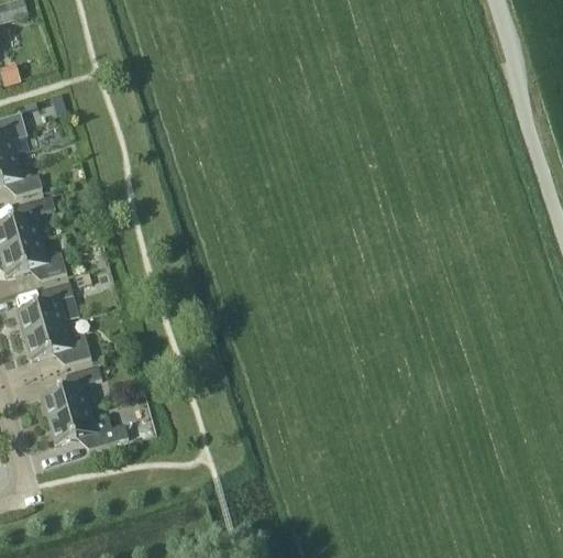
[(0,23),(29,15),(24,0),(9,0),(0,2),(0,23)]
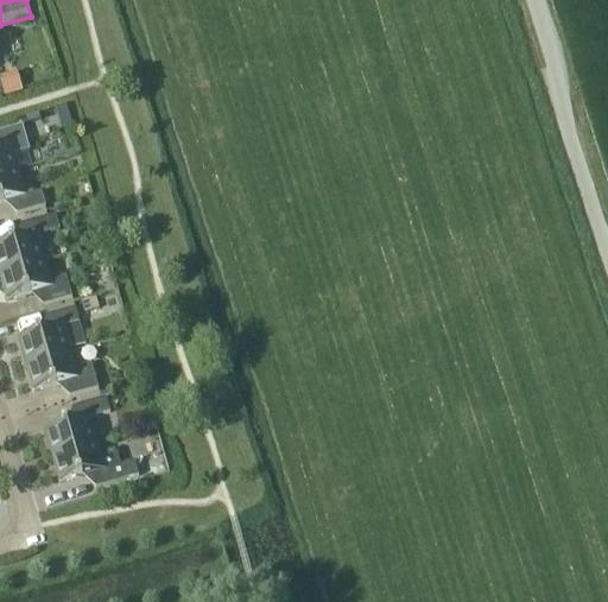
[(62,125),(73,121),(67,100),(55,103),(62,125)]
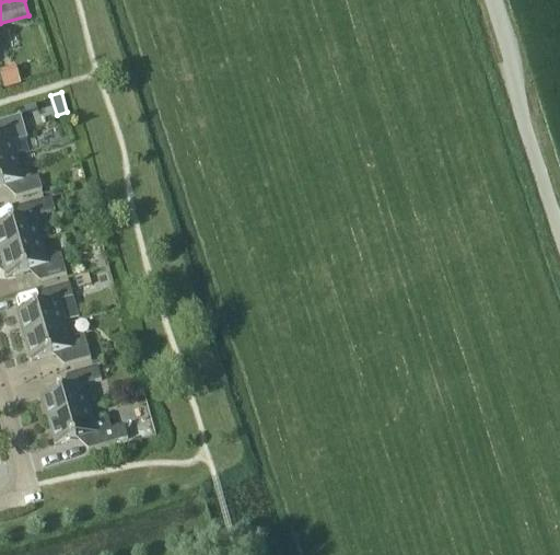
[(0,158),(16,153),(12,139),(27,135),(20,112),(0,117),(0,158)]
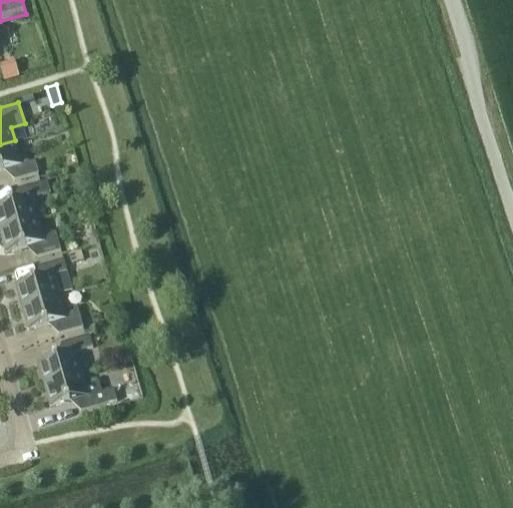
[(15,140),(0,144),(0,167),(10,165),(14,177),(38,170),(35,158),(21,162),(15,140)]
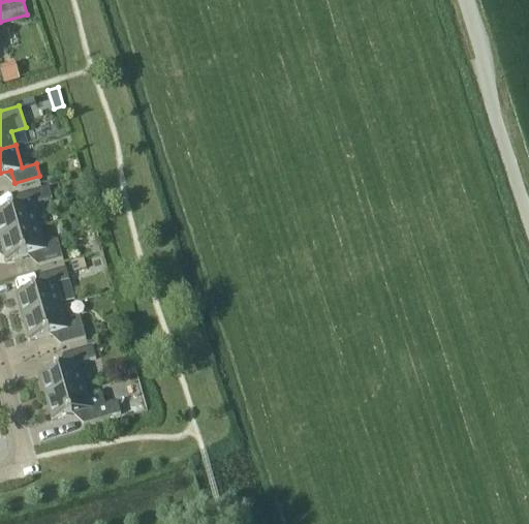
[(0,235),(38,224),(32,202),(52,195),(49,183),(17,192),(21,205),(0,210),(0,235)]
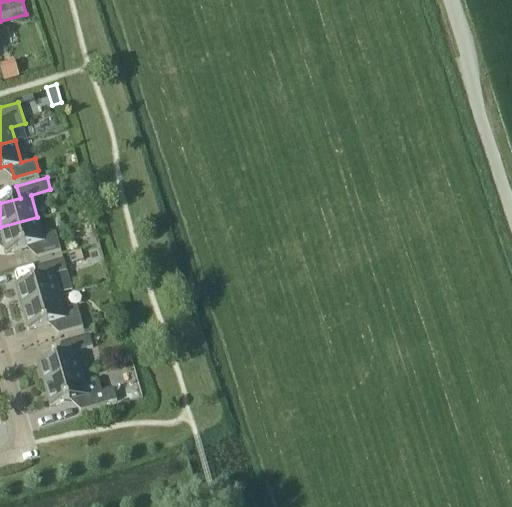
[(37,217),(0,227),(0,230),(6,250),(33,242),(36,254),(60,247),(55,229),(40,229),(37,217)]
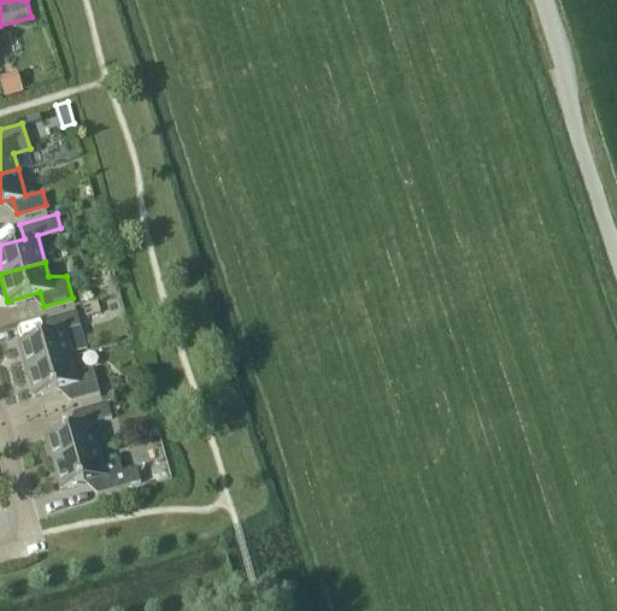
[(87,312),(100,309),(97,297),(83,301),(87,312)]
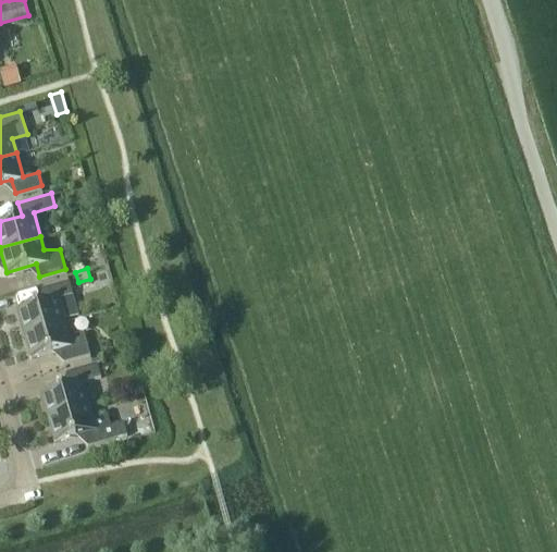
[(16,307),(23,331),(64,320),(58,296),(72,292),(69,279),(42,286),(46,299),(16,307)]
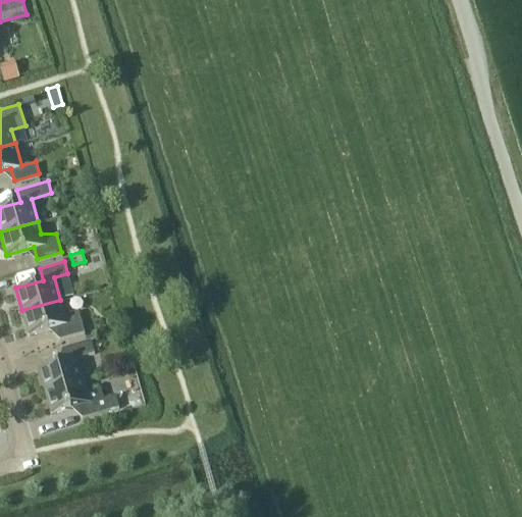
[(64,312),(60,300),(21,310),(29,332),(56,325),(59,338),(84,330),(77,308),(64,312)]
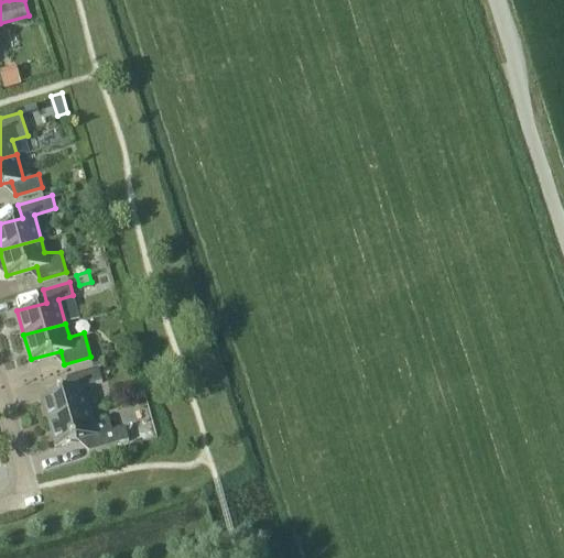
[(47,419),(89,407),(83,384),(101,379),(98,364),(67,373),(71,386),(41,395),(47,419)]
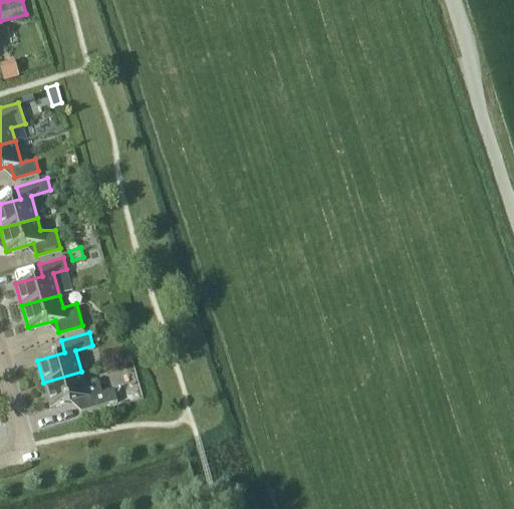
[(80,409),(105,402),(116,399),(113,386),(101,390),(98,378),(84,383),(81,371),(43,383),(50,405),(77,398),(80,409)]
